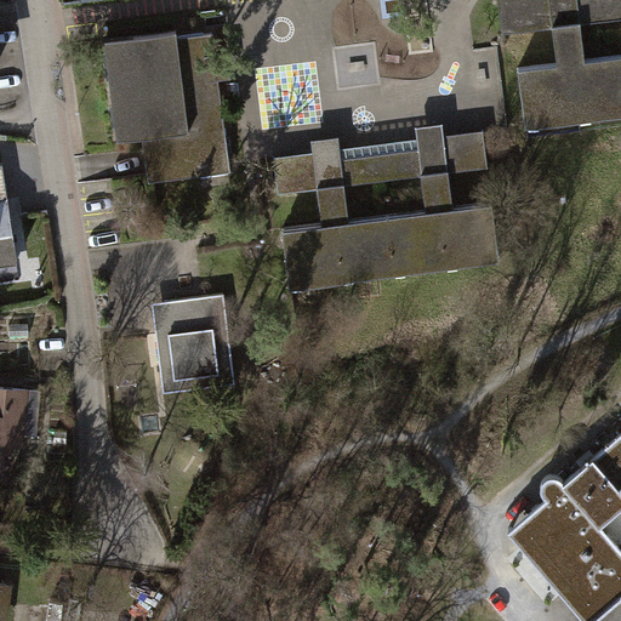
[(620,0),(497,0),(502,32),(553,26),(558,62),(518,67),(525,123),(529,123),(529,126),(539,125),(539,121),(581,117),(582,119),(592,118),(591,115),(620,110),(620,0)]
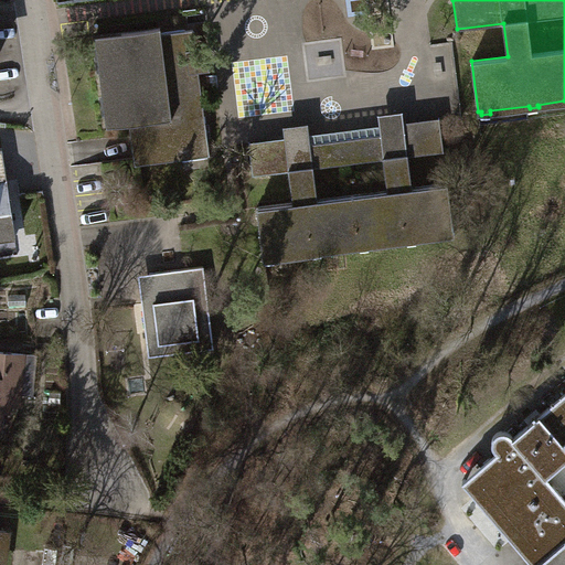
[(161,28),(95,36),(107,126),(130,124),(134,159),(210,149),(193,30),(161,33),(161,28)]
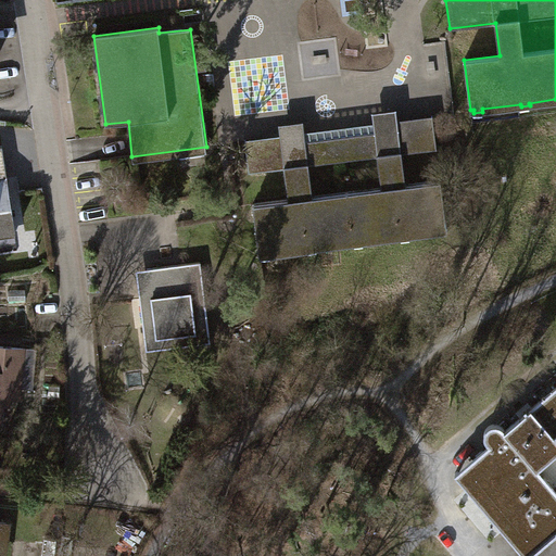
[(280,136),(245,139),(249,172),(285,167),(288,199),(253,203),(260,254),(262,254),(262,256),(270,255),(270,253),(308,249),(308,250),(317,249),(316,247),(354,242),(354,244),(364,243),(363,241),(401,236),(402,238),(409,237),(409,235),(447,230),(441,180),(406,185),(402,152),(438,148),(433,115),(397,119),(396,109),(373,112),(374,123),(305,131),(303,121),(279,124),(280,136)]
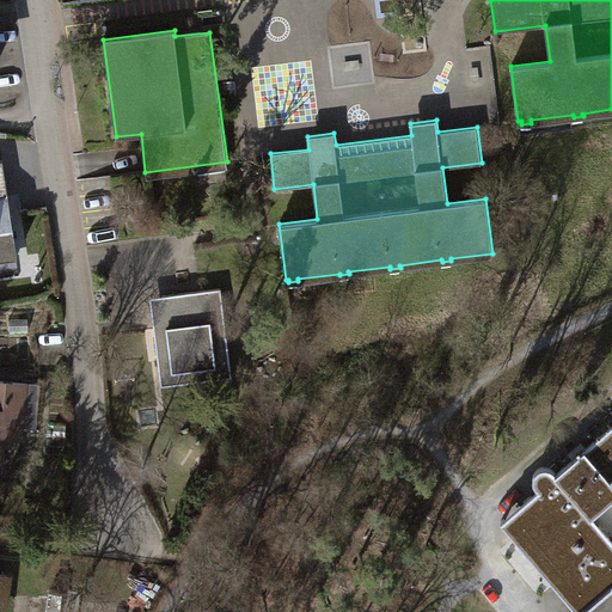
[(2,165),(0,164),(0,270),(19,268),(2,165)]
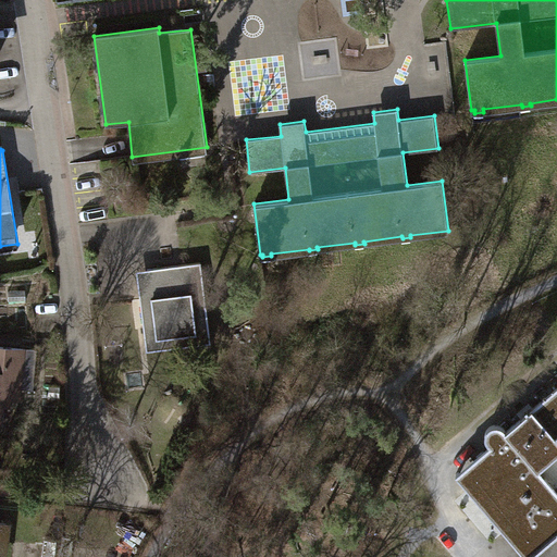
[(201,262),(137,271),(147,350),(210,343),(201,262)]
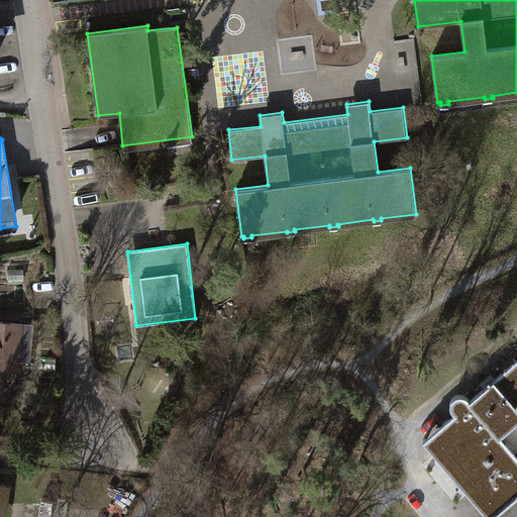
[(39,324),(0,320),(0,401),(3,401),(5,375),(34,378),(39,324)]
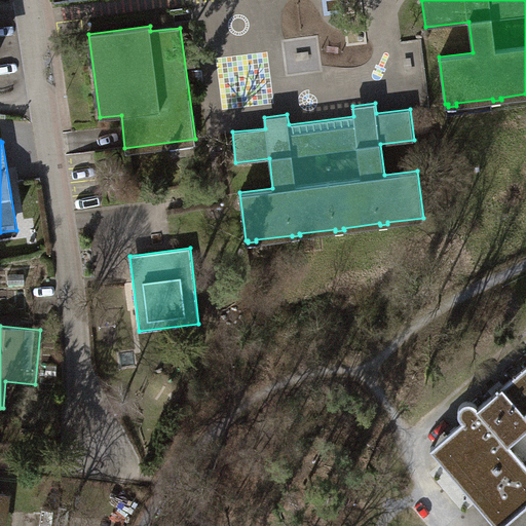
[(525,525),(525,370),(431,450),(496,525),(525,525)]
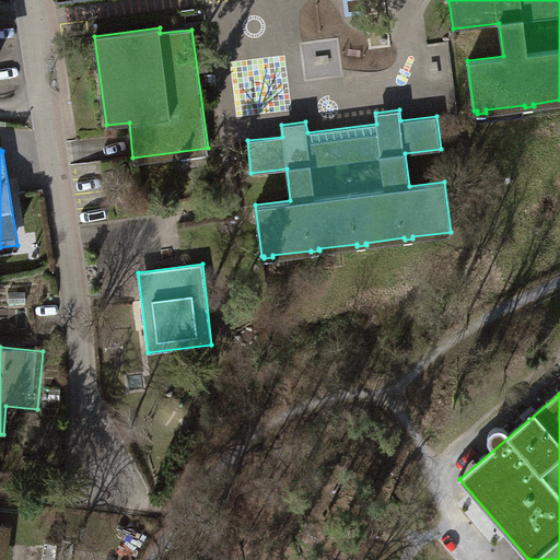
[(7,559),(10,528),(0,527),(0,559),(7,559)]
